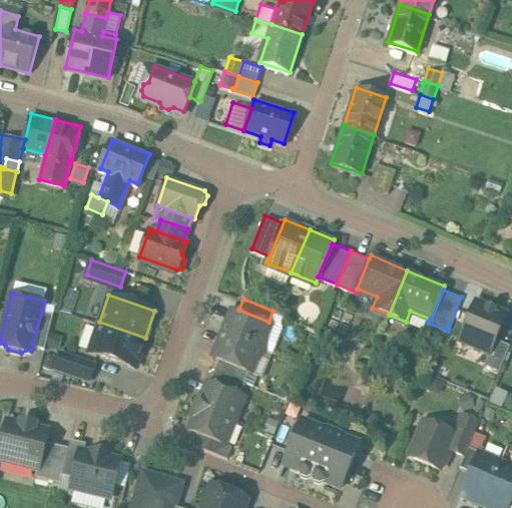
[(507,312),(477,299),(472,312),(470,312),(464,326),(466,327),(460,340),(490,352),(496,338),(507,312)]
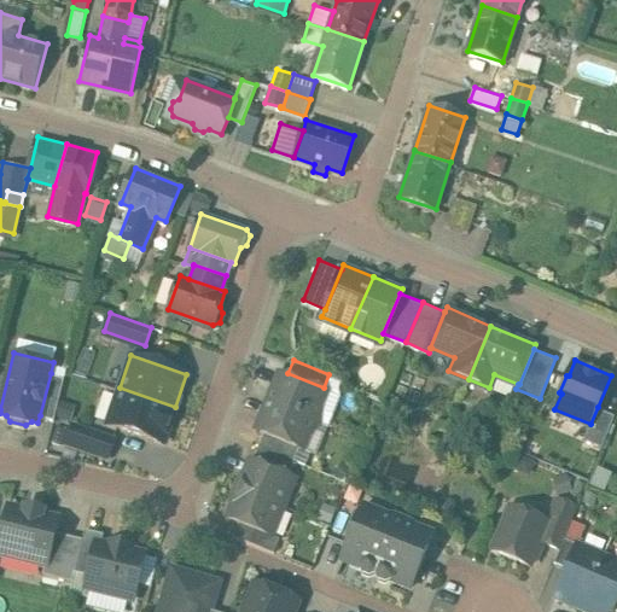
[(287,373),(284,372),(278,389),(273,388),(268,398),(315,418),(327,389),(324,388),(287,373)]
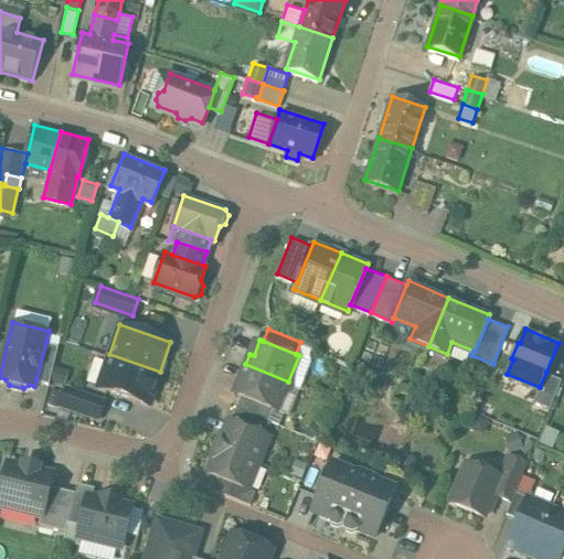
[(59,344),(46,341),(36,379),(50,382),(59,344)]
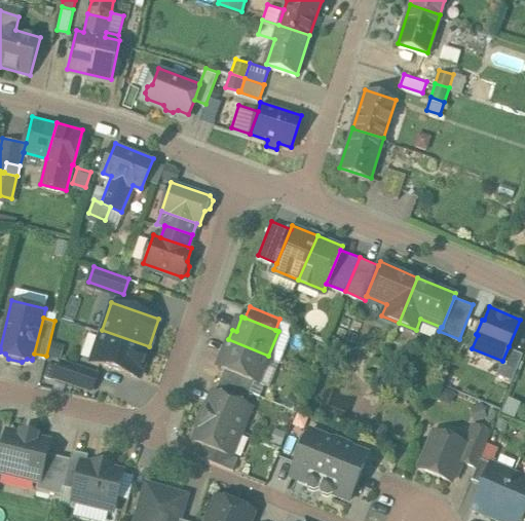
[(149,346),(102,330),(92,359),(140,374),(149,346)]
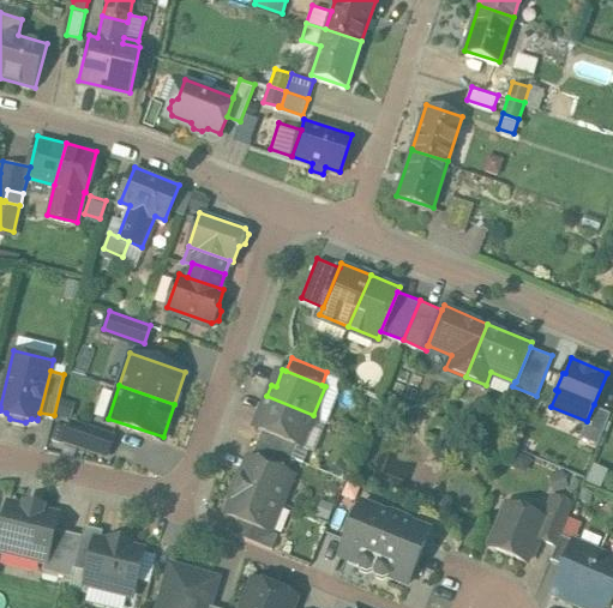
[(313,415),(266,396),(262,408),(266,410),(259,427),(263,428),(298,443),(301,444),(313,415)]
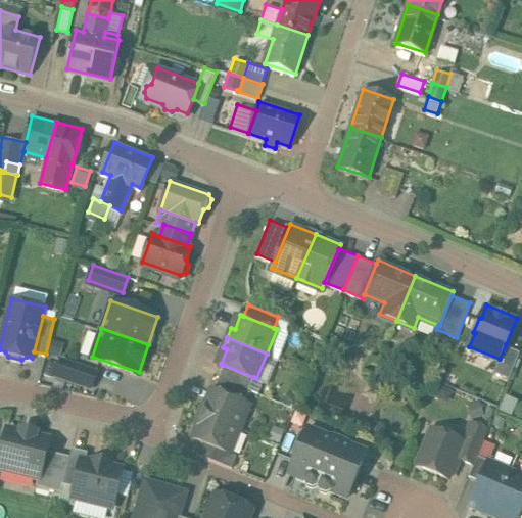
[(520,350),(506,344),(500,359),(494,371),(510,377),(520,350)]
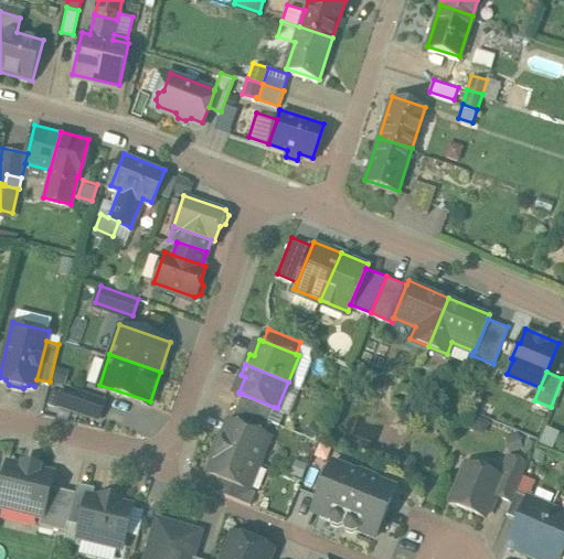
[(105,399),(67,386),(61,402),(99,416),(105,399)]
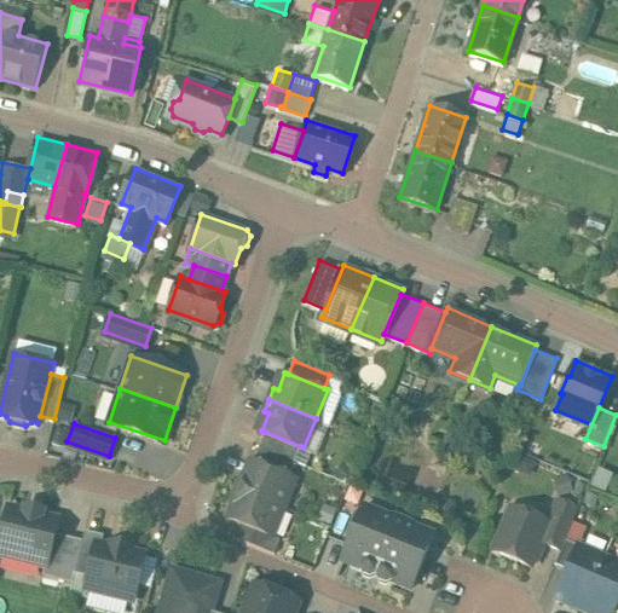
[(300,446),(265,432),(259,445),(295,460),(300,446)]
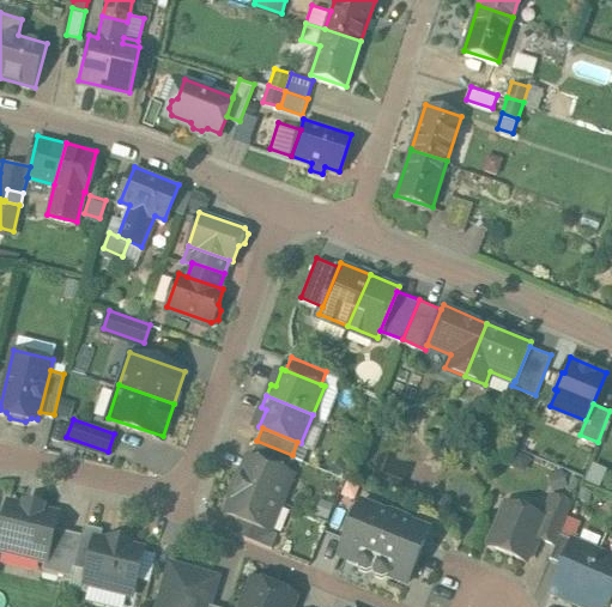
[(292,455),(256,441),(252,454),(286,468),(292,455)]
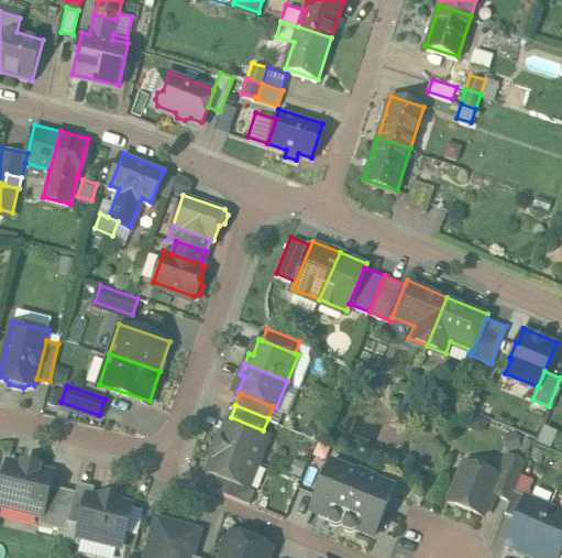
[(231,417),(229,417),(218,444),(256,459),(267,433),(263,430),(231,417)]
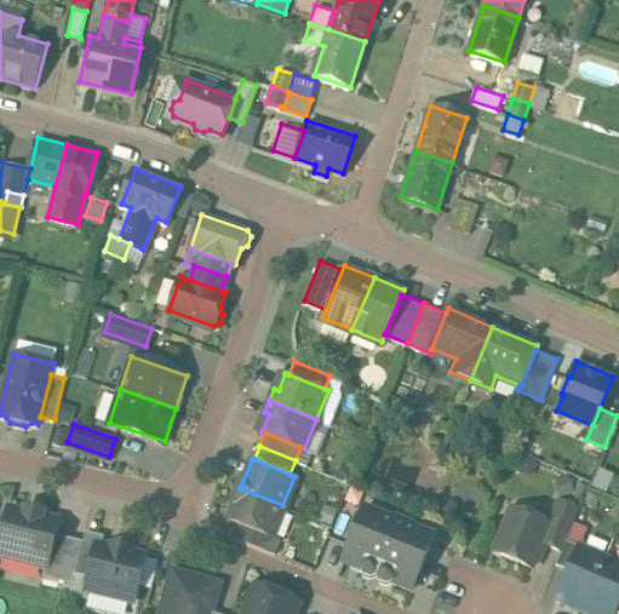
[(282,505),(240,488),(228,517),(241,522),(271,534),(271,533),(282,505)]
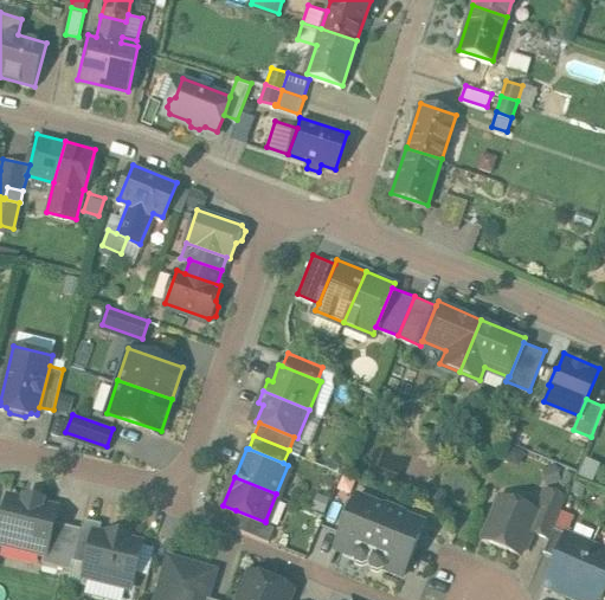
[(566,496),(546,488),(536,509),(538,510),(531,527),(549,535),(554,526),(566,496)]
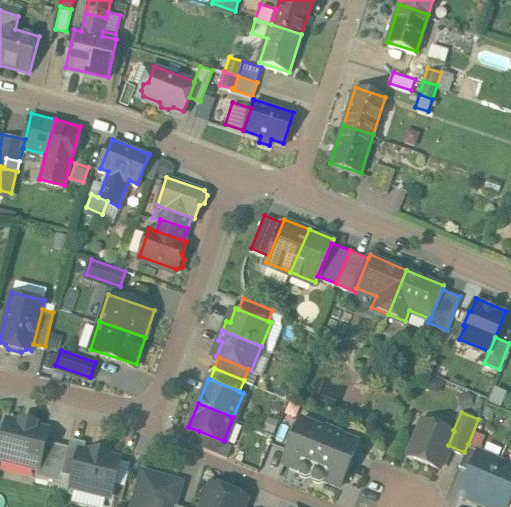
[(36,421),(21,418),(21,421),(8,417),(0,447),(0,456),(38,466),(39,466),(46,439),(48,427),(35,424),(36,421)]
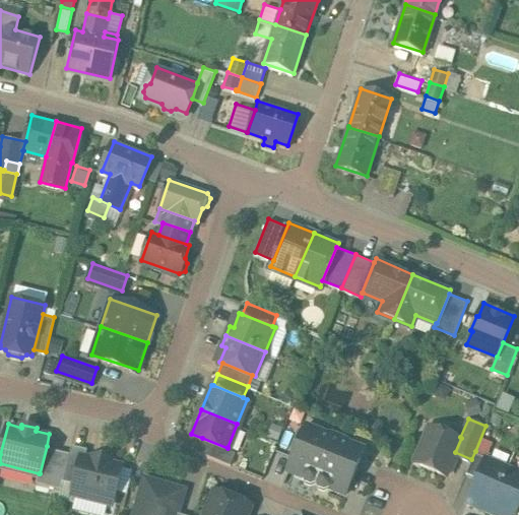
[(364,447),(306,424),(287,468),(305,475),(304,475),(306,480),(311,483),(316,480),(316,479),(318,480),(317,480),(319,486),(324,488),(329,486),(345,492),(364,447)]
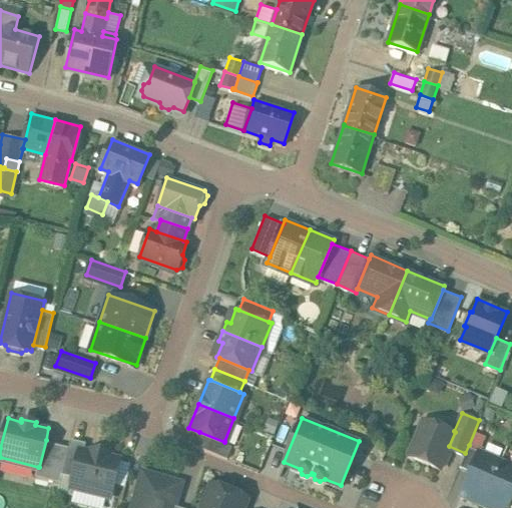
[(454,431),(424,419),(409,454),(441,467),(449,446),(455,432),(454,431)]
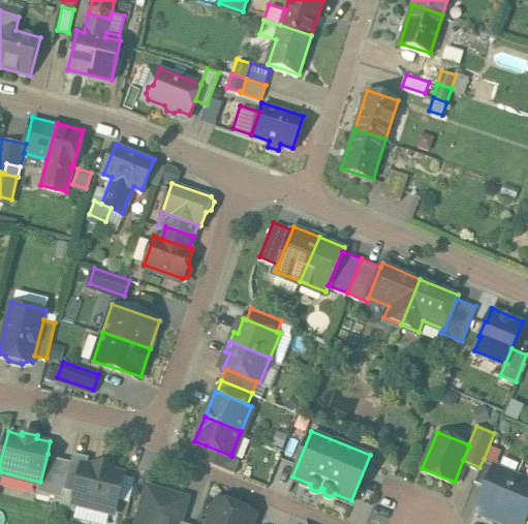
[(231,456),(206,445),(200,457),(236,471),(240,459),(231,455),(231,456)]
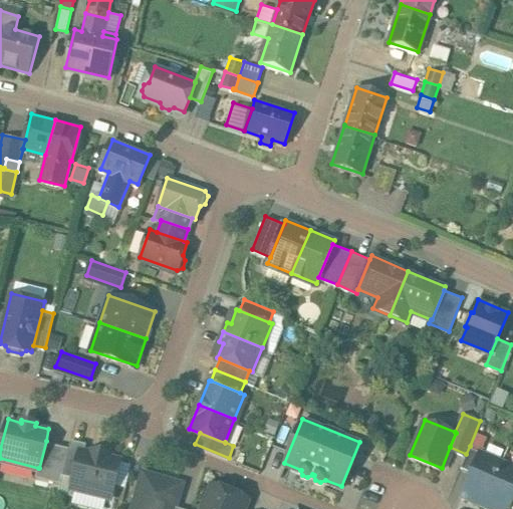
[(86,442),(71,439),(69,447),(62,474),(74,477),(80,449),(84,450),(86,442)]
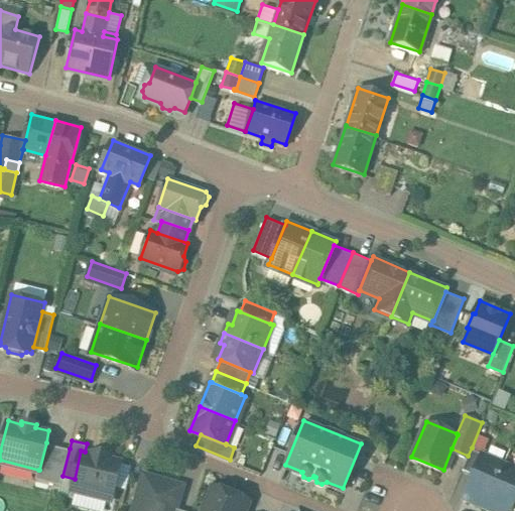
[(70,449),(46,442),(39,470),(38,470),(36,478),(60,484),(62,476),(70,449)]
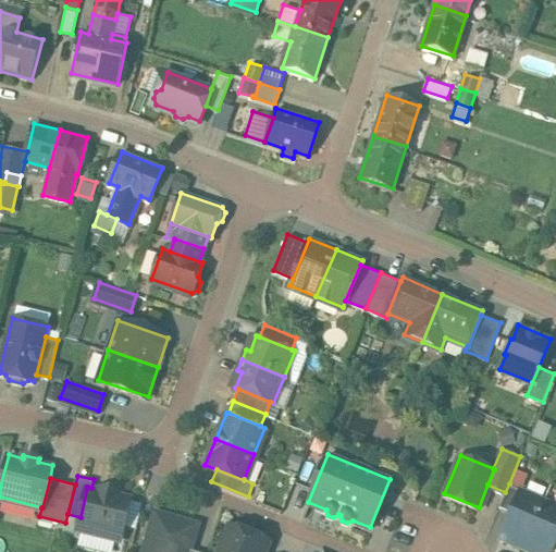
[(521,488),(509,483),(505,492),(499,505),(511,511),(521,488)]
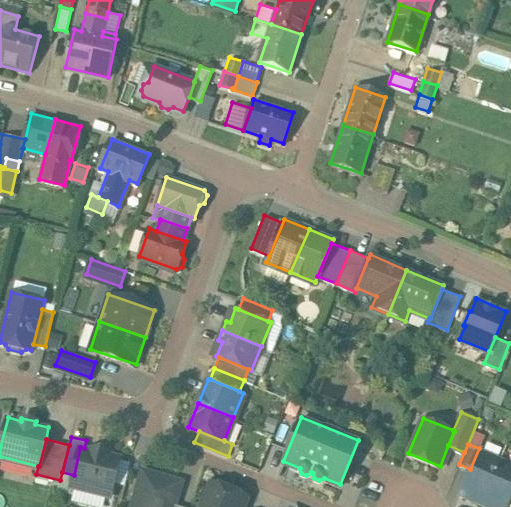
[(108,451),(93,447),(93,450),(84,448),(80,447),(74,475),(71,484),(110,494),(119,457),(107,454),(108,451)]
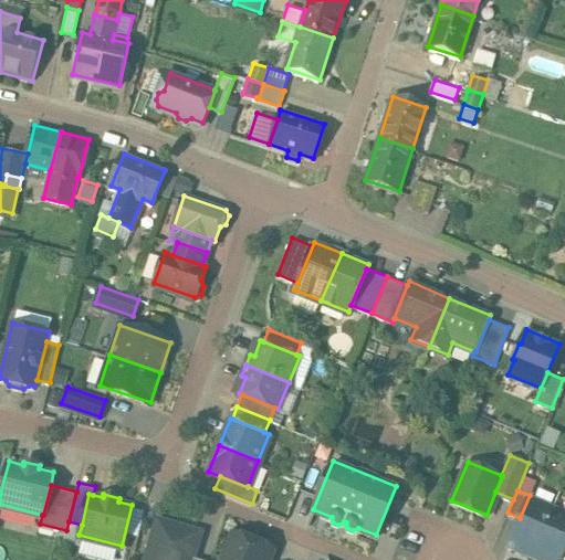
[(553,506),(530,495),(520,518),(509,543),(533,555),(553,506)]
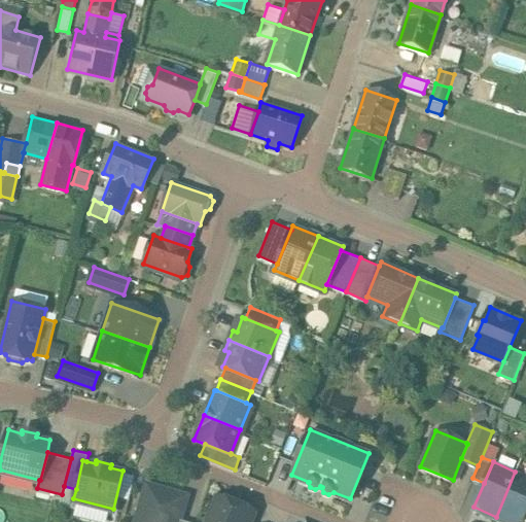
[(525,476),(515,472),(496,517),(509,521),(520,521),(525,508),(525,476)]
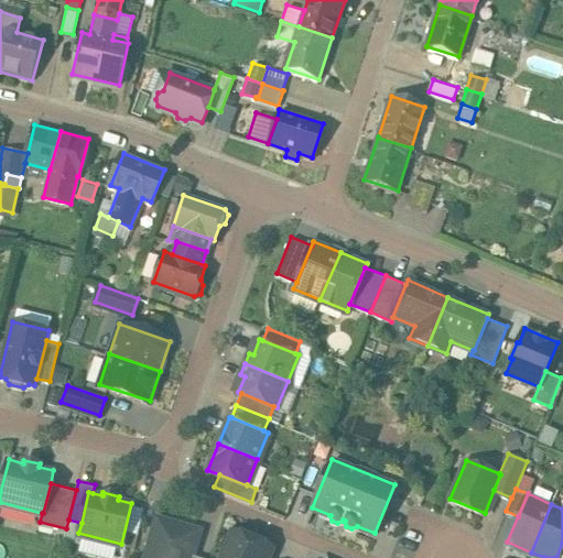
[(201,528),(158,516),(144,557),(191,557),(193,555),(201,528)]
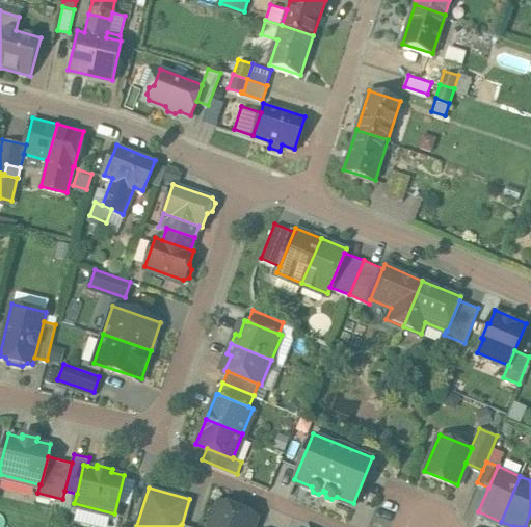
[(253,526),(258,516),(219,500),(212,521),(213,522),(211,526),(253,526)]
